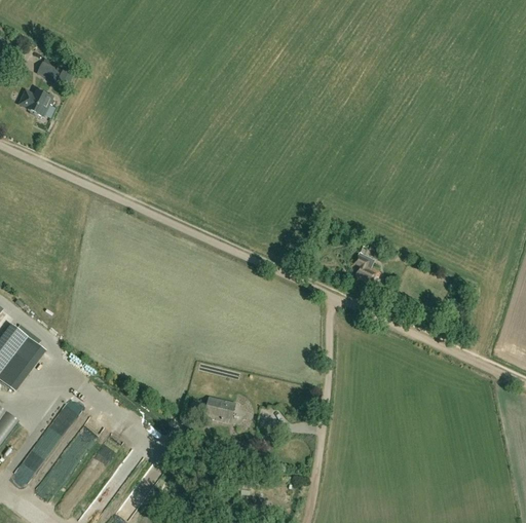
[(54,81),(61,69),(42,61),(37,72),(54,81)]
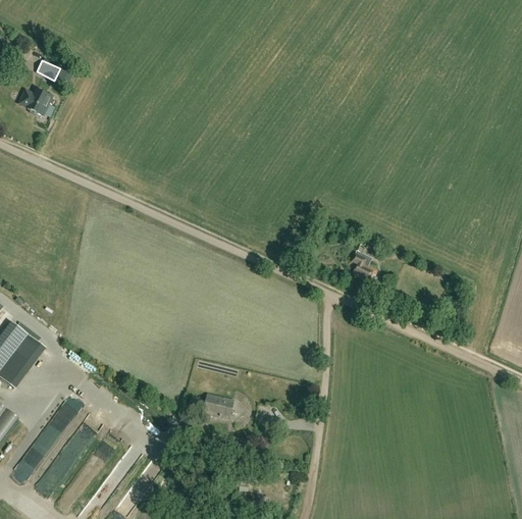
[(52,94),(37,87),(35,91),(25,87),(19,100),(29,104),(28,107),(30,108),(29,110),(34,113),(35,111),(43,114),(52,94)]
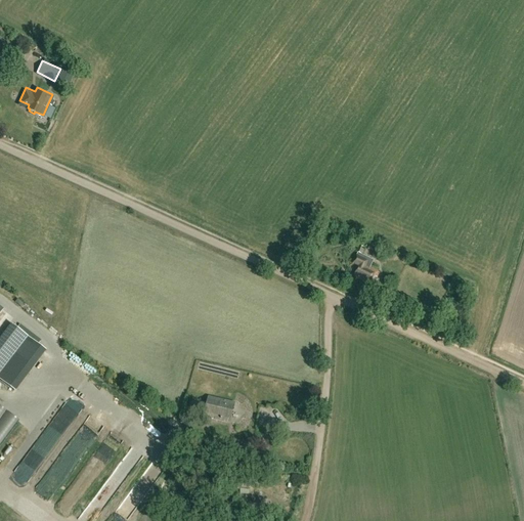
[(362,252),(365,246),(359,243),(355,249),(362,252)]
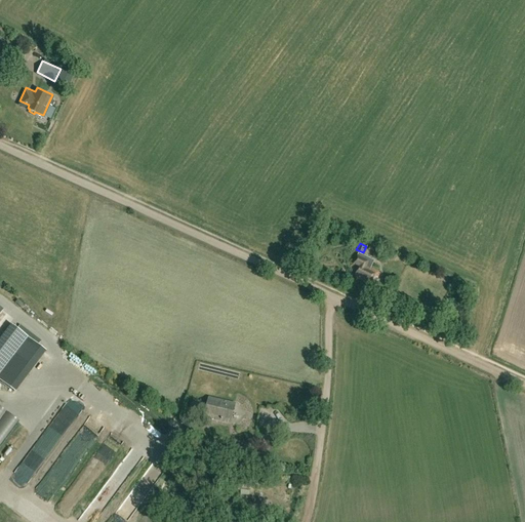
[(377,275),(379,270),(366,264),(369,258),(356,252),(353,262),(359,265),(354,275),(373,284),(375,279),(373,278),(375,274),(377,275)]
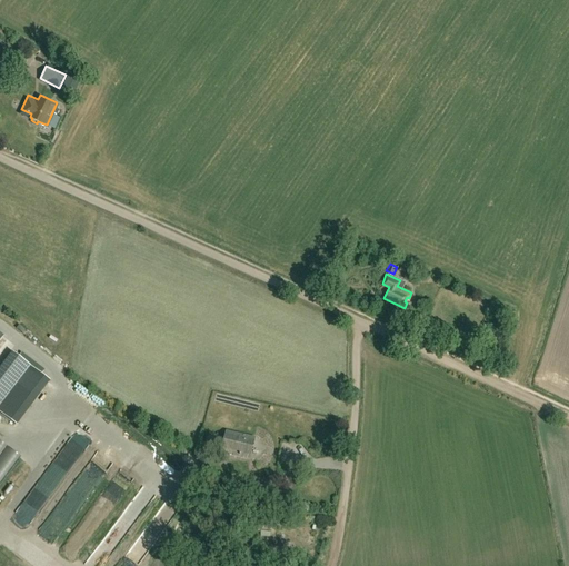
[(432,315),(426,311),(420,320),(428,324),(432,315)]
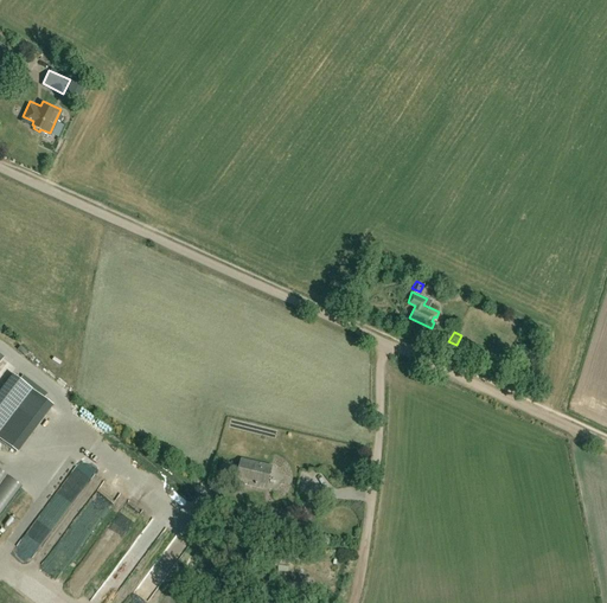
[(486,360),(491,351),(473,342),(468,351),(486,360)]
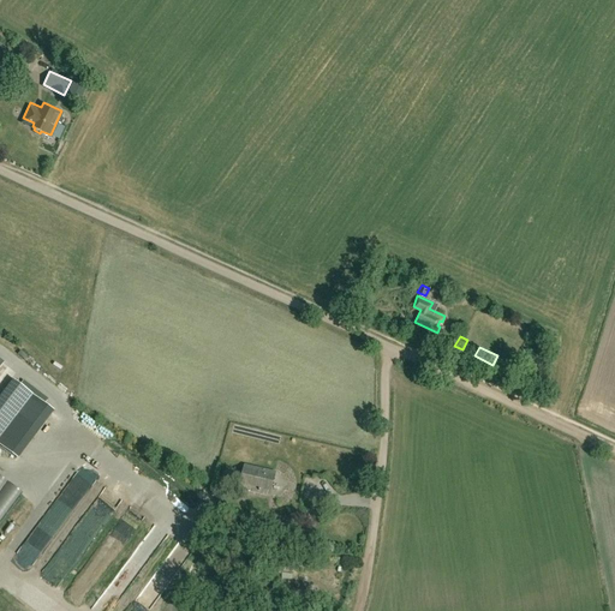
[(503,367),(500,373),(519,383),(521,377),(503,367)]
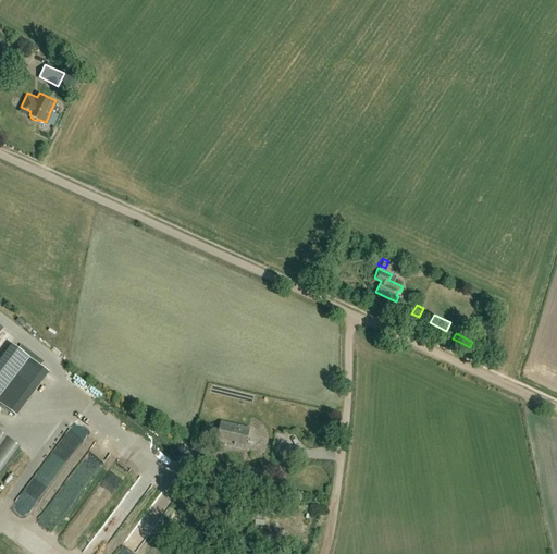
[(0,394),(31,356),(12,342),(0,357),(0,394)]
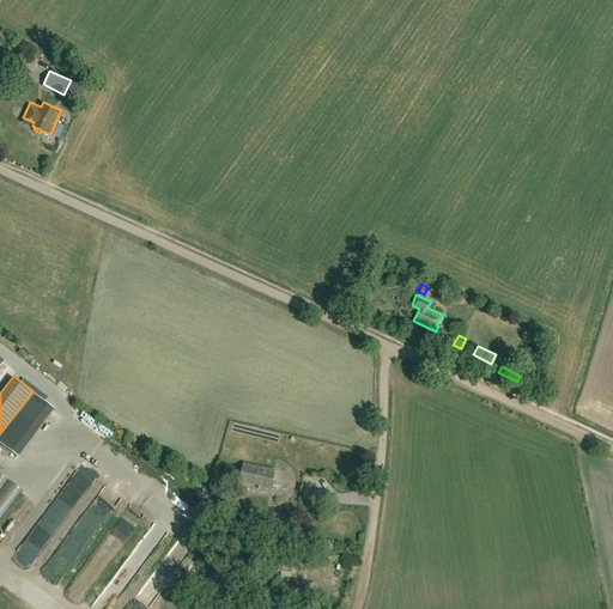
[(269,491),(274,468),(244,461),(240,483),(269,491)]
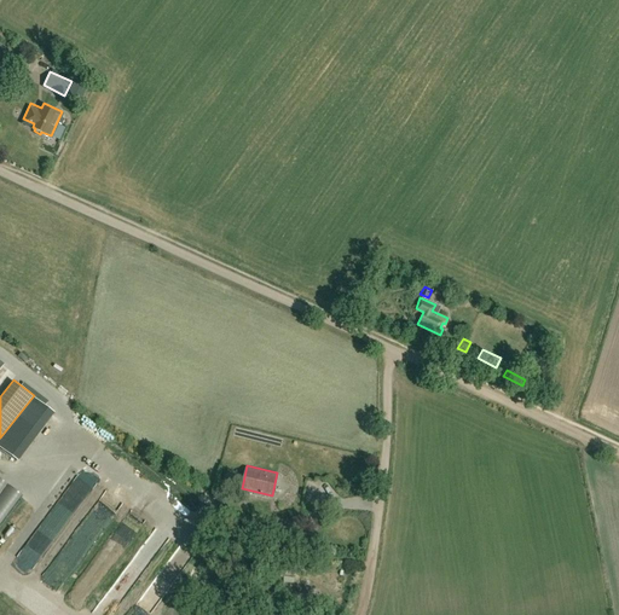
[(0,523),(21,494),(0,479),(0,523)]
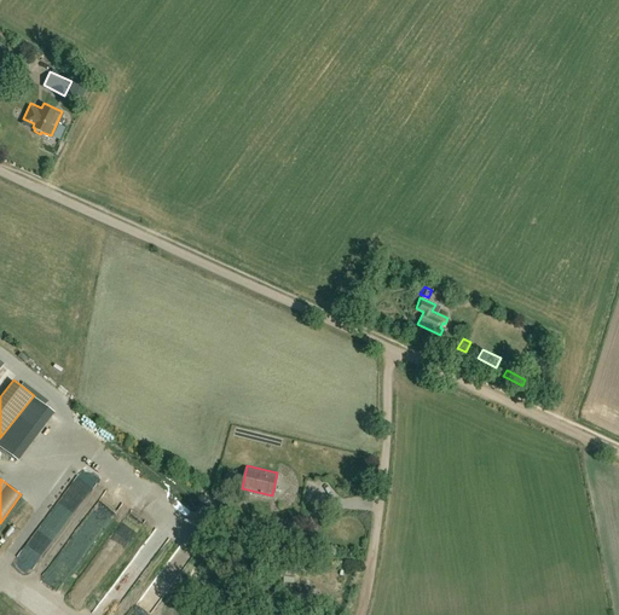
[(283,580),(294,581),(295,570),(284,569),(283,580)]
